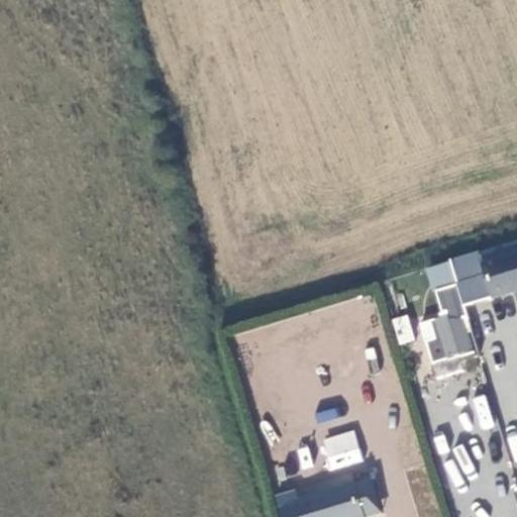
[(516,293),(516,247),(483,257),(495,299),(516,293)]
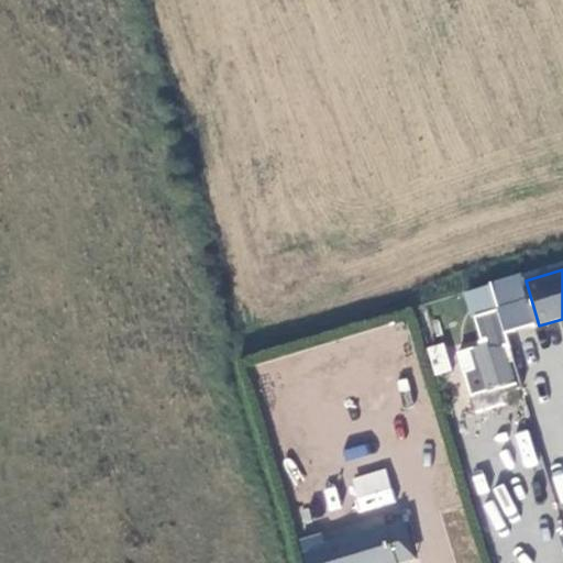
[(539,326),(526,280),(494,289),(507,334),(539,326)]
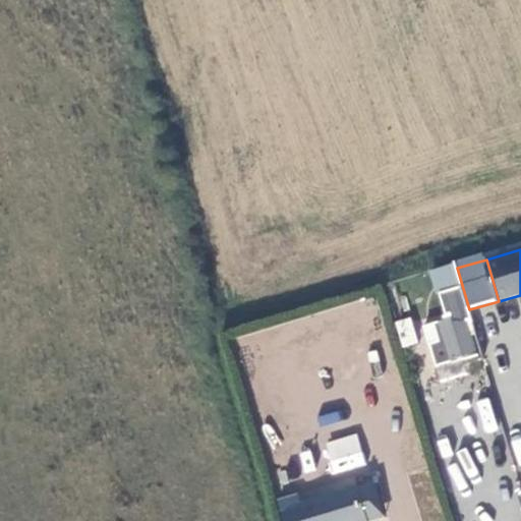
[(480,356),(468,315),(426,329),(440,368),(480,356)]
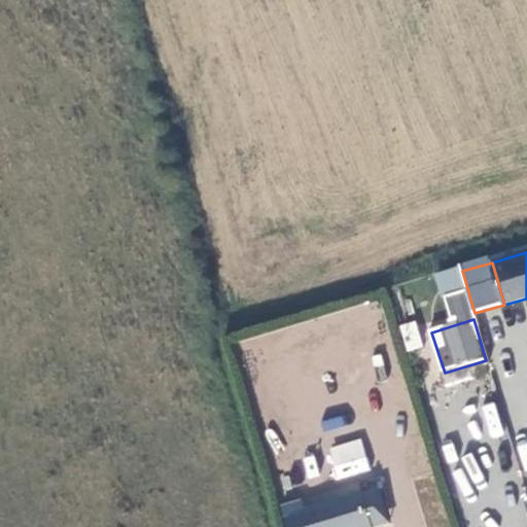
[(406,351),(423,347),(415,320),(398,324),(406,351)]
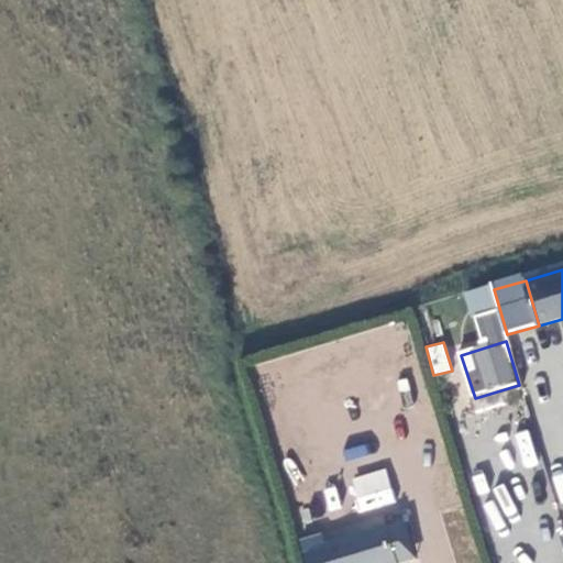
[(357,514),(396,501),(385,467),(348,479),(357,514)]
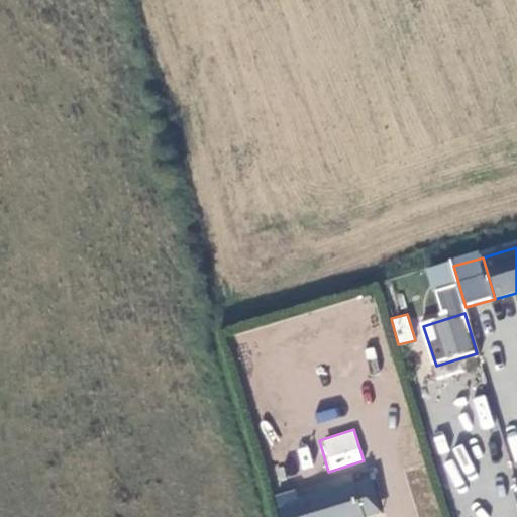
[(372,516),(363,484),(303,500),(307,516),(372,516)]
